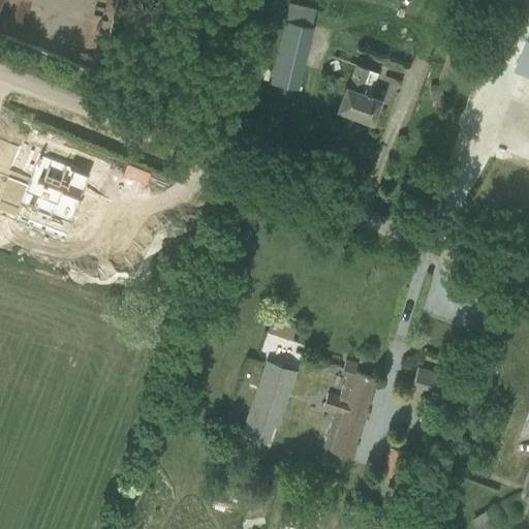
[(289,2),(287,11),(271,82),(297,88),(315,8),(289,2)]
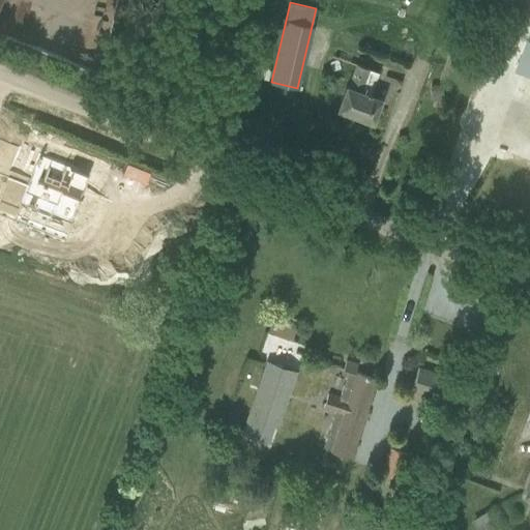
[(455,38),(451,49),(469,55),(473,45),(455,38)]
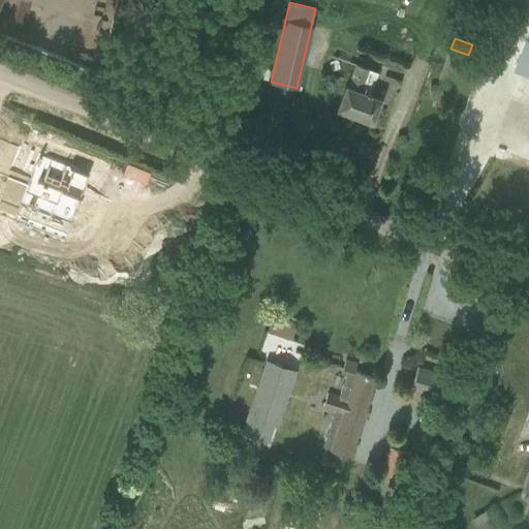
[(528,40),(518,68),(528,72),(528,40)]
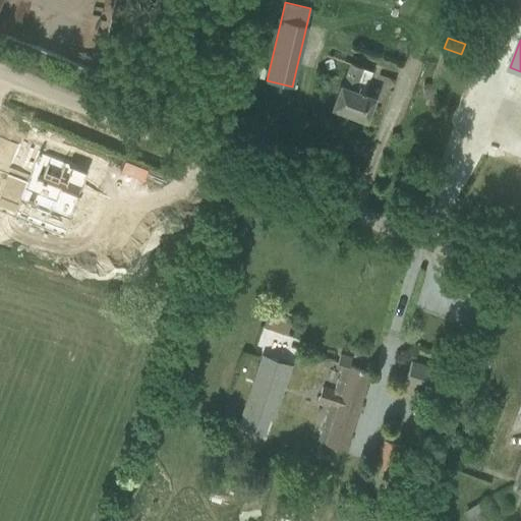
[(366,120),(373,101),(374,100),(355,93),(364,70),(350,65),(342,85),(340,84),(332,106),(366,120)]
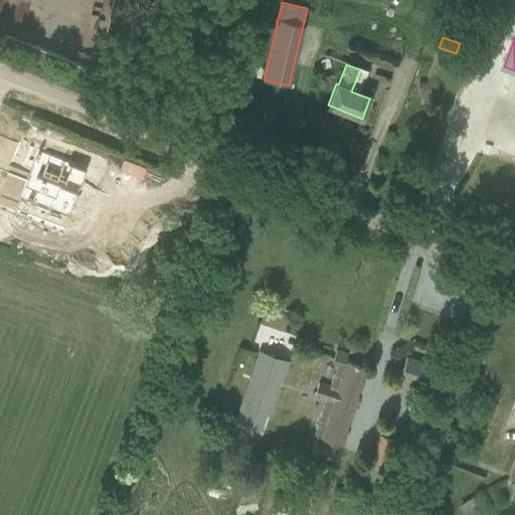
[(431,67),(427,77),(445,84),(449,74),(431,67)]
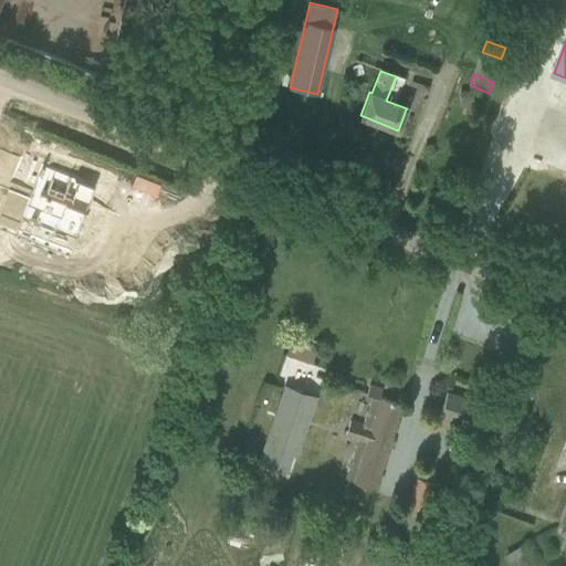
[(474,90),(460,91),(461,107),(474,107),(474,90)]
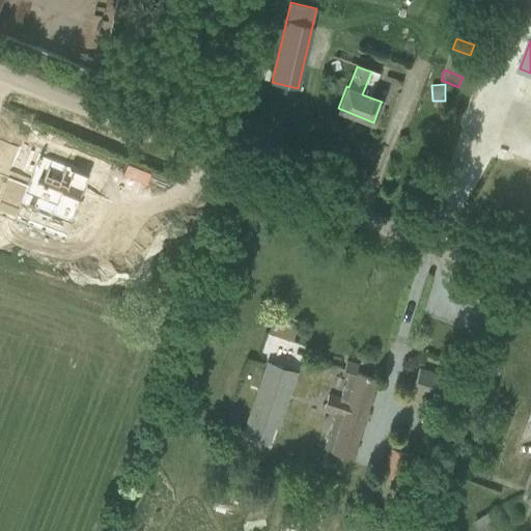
[(0,139),(0,176),(7,180),(26,188),(21,201),(54,215),(62,194),(80,201),(90,175),(39,155),(30,178),(11,171),(21,148),(0,139)]
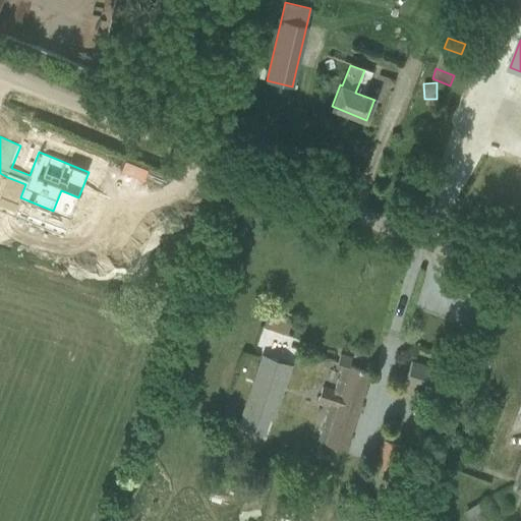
[(0,216),(0,227),(5,230),(10,220),(0,216)]
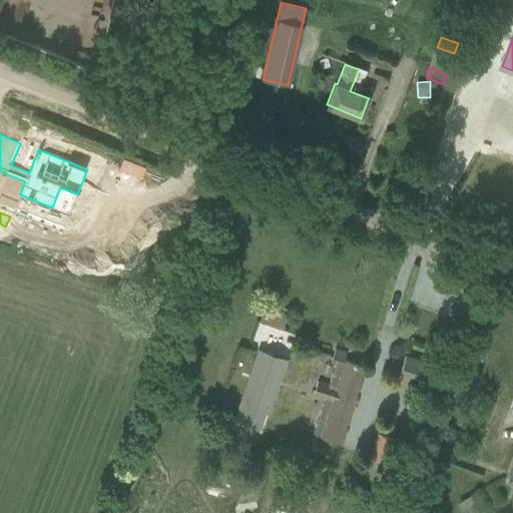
[(260,322),(283,329),(288,314),(265,306),(260,322)]
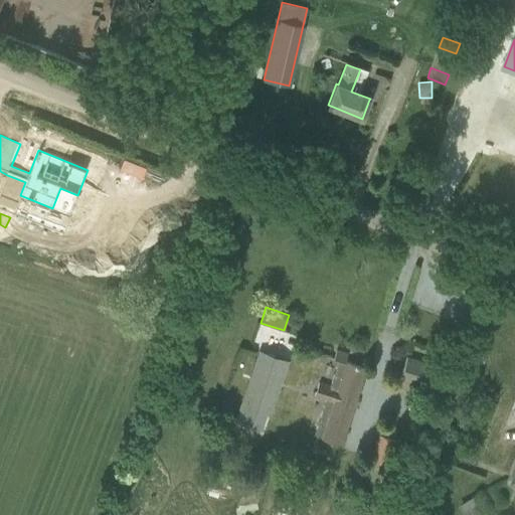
[(339,446),(360,386),(366,367),(345,360),(347,353),(336,349),(334,358),(339,360),(330,386),(320,383),(314,398),(325,402),(313,437),(339,446)]
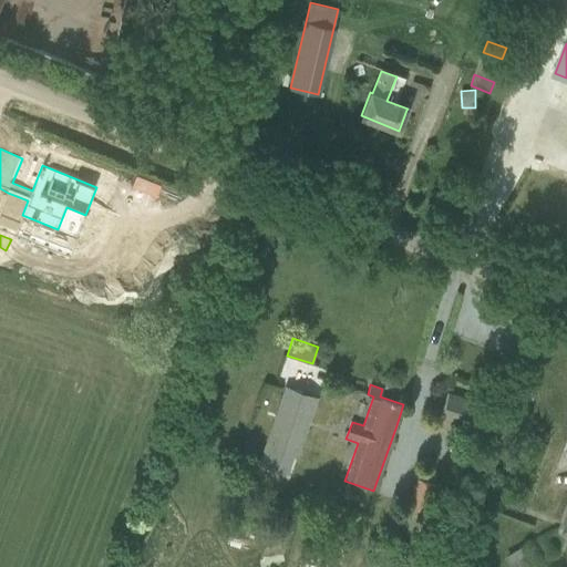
[(287,388),(267,444),(290,453),(310,397),(287,388)]
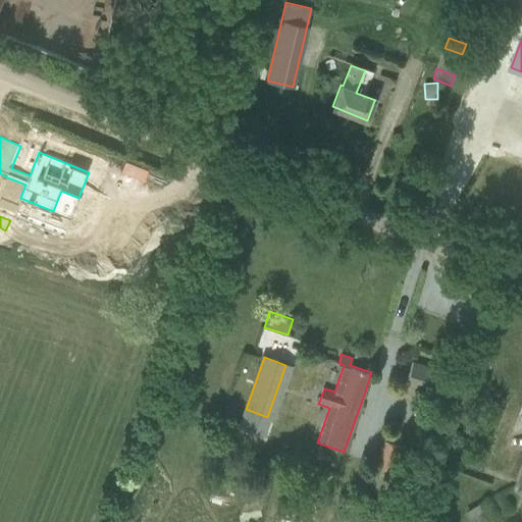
[(412,362),(405,383),(440,396),(448,374),(412,362)]
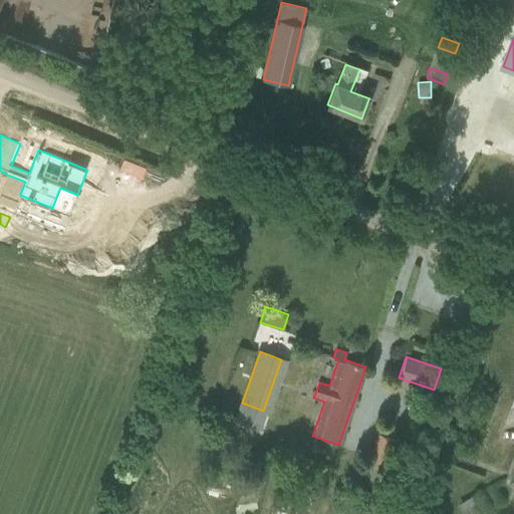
[(380,426),(369,458),(393,465),(401,442),(393,439),(396,431),(380,426)]
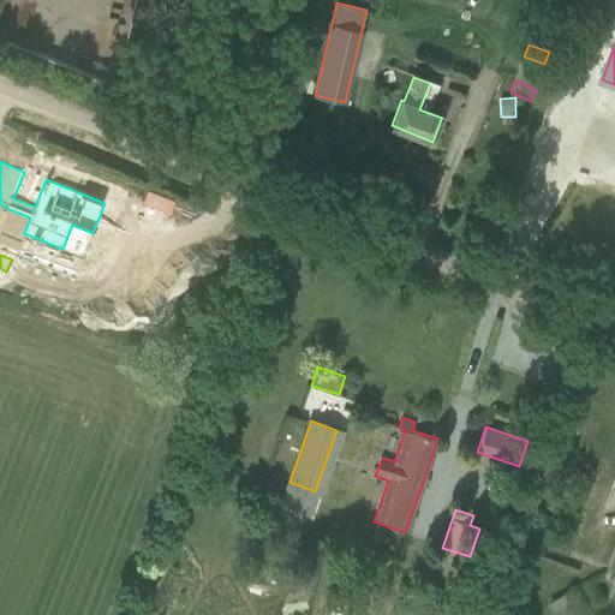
[(521,527),(519,537),(527,539),(531,531),(521,527)]
